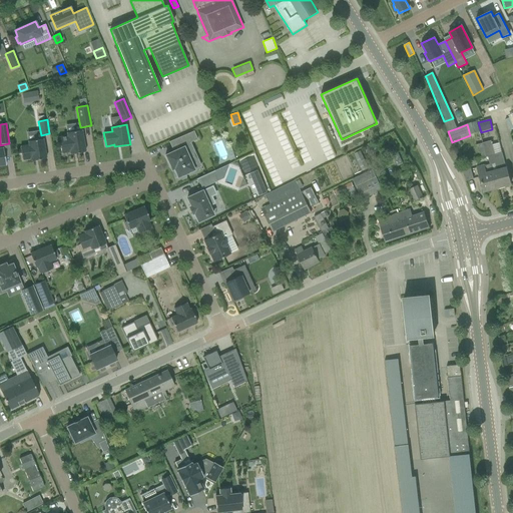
[(82,130),(67,132),(67,133),(67,135),(59,137),(62,153),(70,152),(70,154),(85,151),(82,130)]
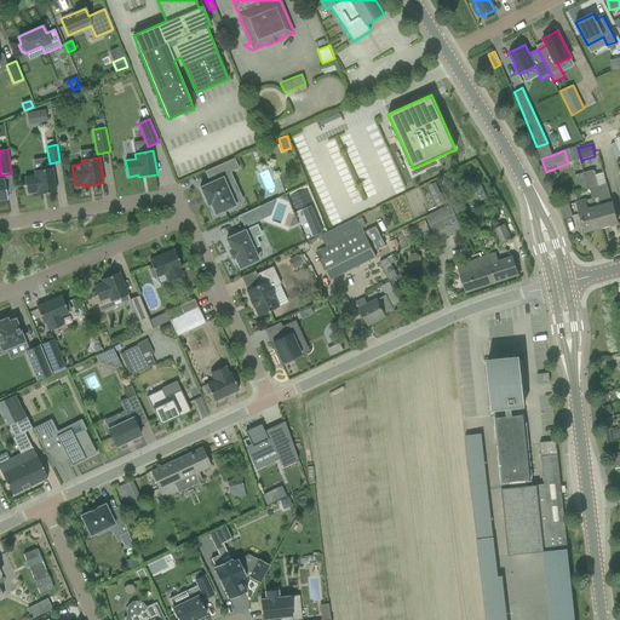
[(214,214),(225,210),(234,206),(227,187),(231,184),(227,173),(239,168),(234,159),(205,171),(205,172),(208,171),(213,182),(200,188),(207,205),(210,204),(214,214)]
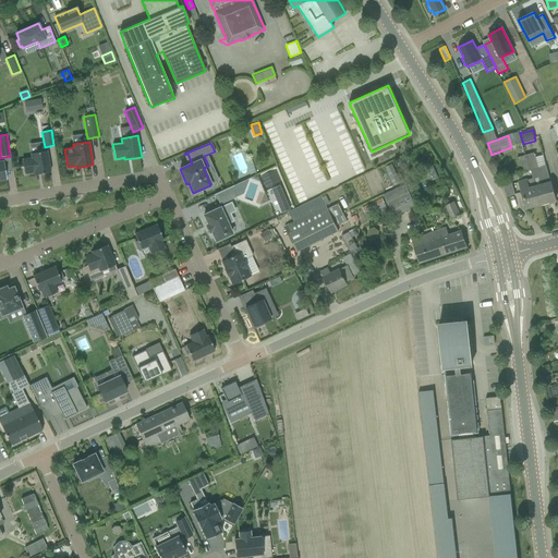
[(50,172),(47,150),(31,154),(31,158),(22,159),(24,174),(34,172),(34,174),(50,172)]
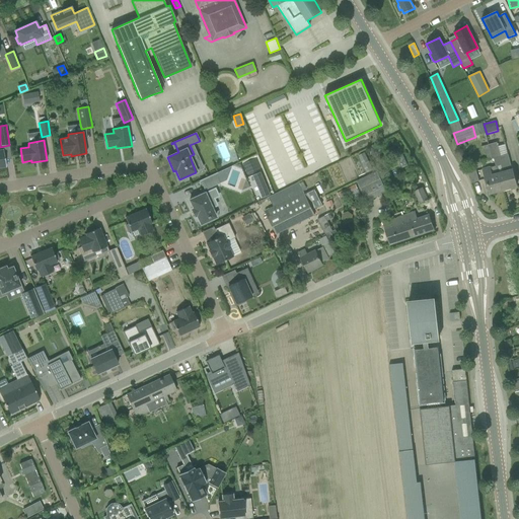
[(498,173),(503,191),(517,187),(513,169),(512,169),(505,144),(498,146),(497,142),(488,145),(489,149),(492,159),(494,158),(496,166),(498,173)]
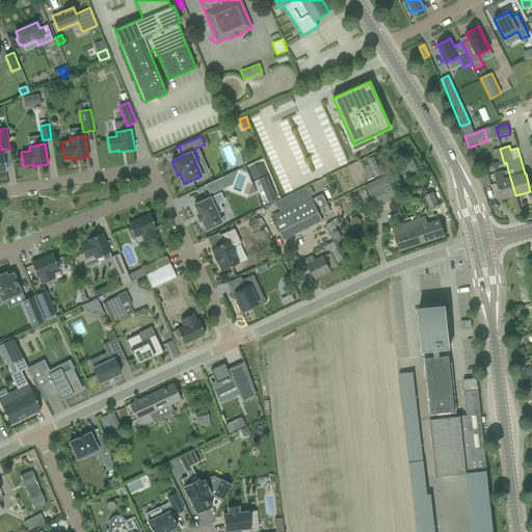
[(408,160),(413,171),(418,169),(414,159),(408,160)]
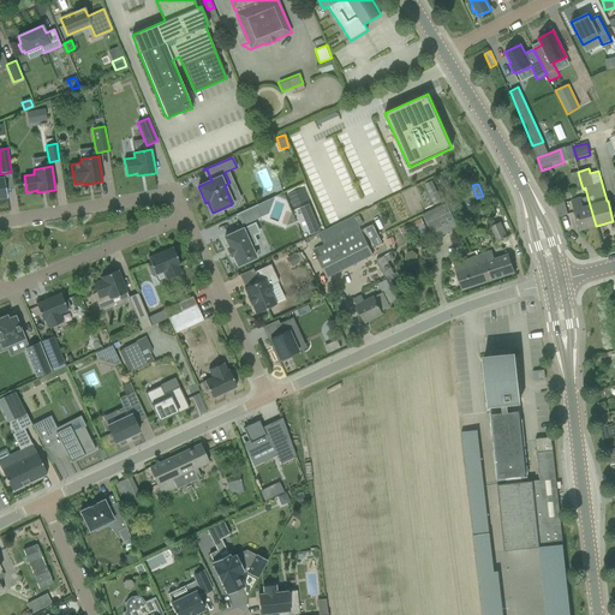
[(572,201),(580,230),(596,226),(590,206),(587,197),(580,199),(580,198),(572,201)]
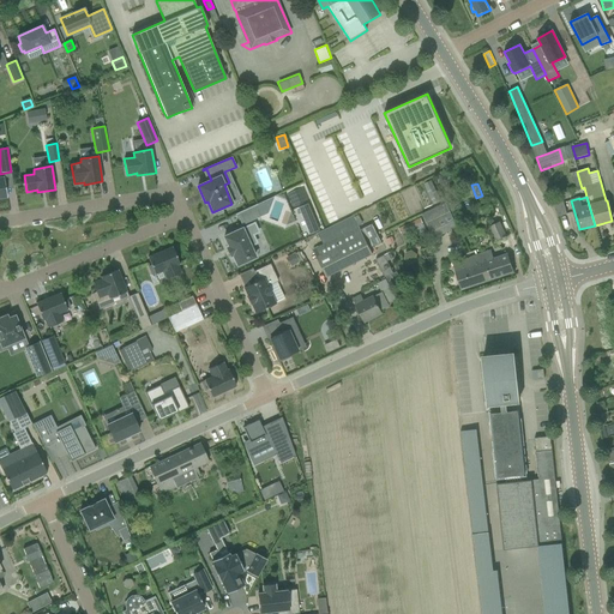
[(552,202),(558,217),(567,215),(563,198),(552,202)]
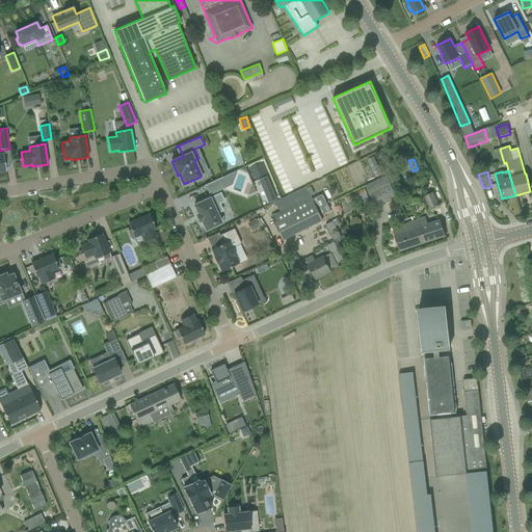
[(376,190),(382,204),(397,197),(390,182),(387,176),(366,185),(370,193),(376,190)]
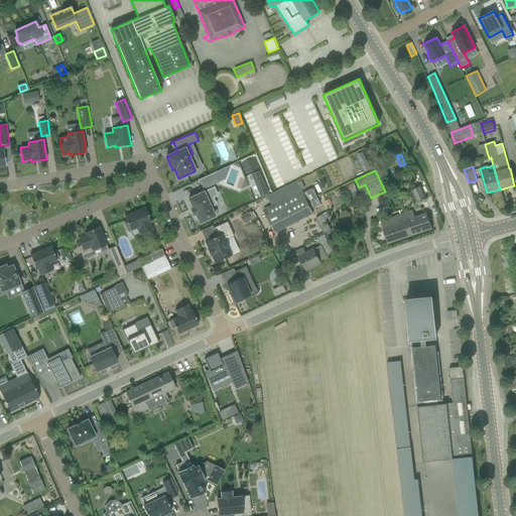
[(261,197),(268,194),(259,171),(252,174),(261,197)]
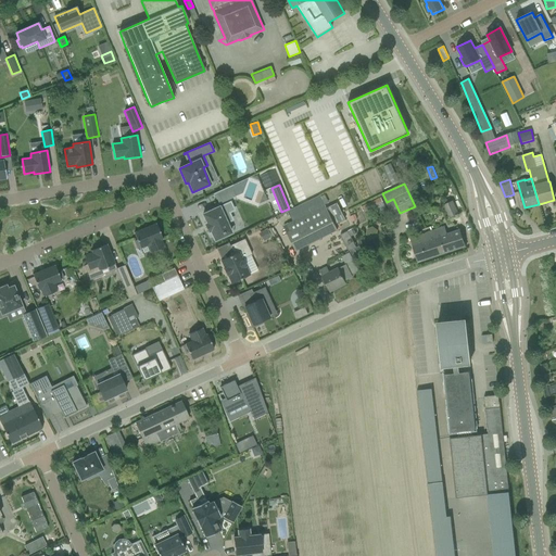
[(219,203),(229,199),(236,196),(231,186),(225,188),(213,193),(213,194),(215,193),(219,203)]
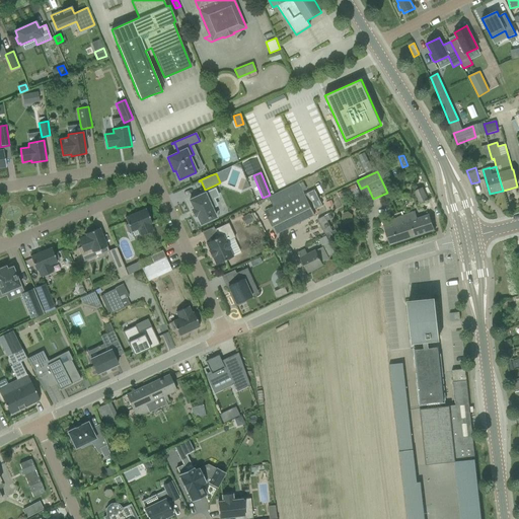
[(415,192),(421,205),(428,201),(423,188),(415,192)]
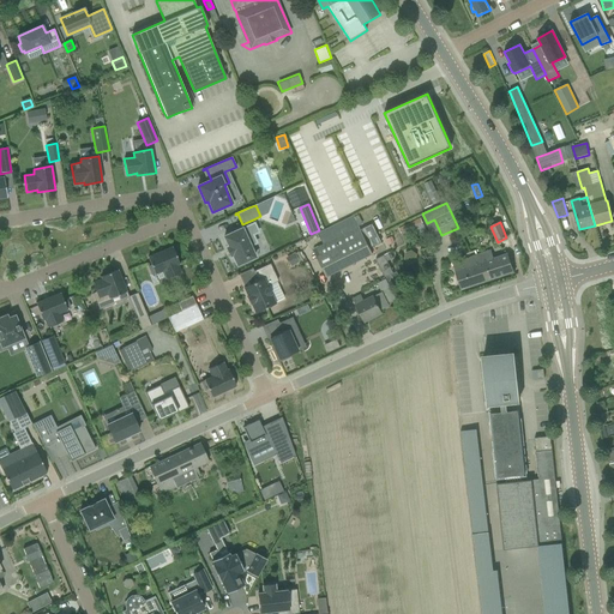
[(373,254),(360,228),(359,227),(313,250),(326,277),(373,254)]
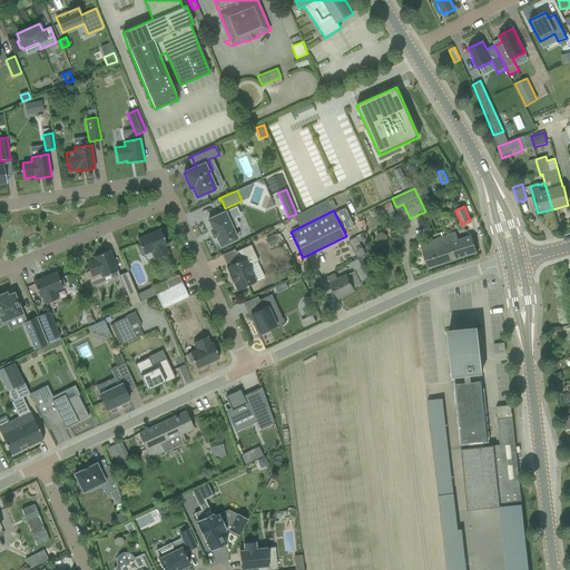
[(218,215),(208,219),(212,228),(209,229),(214,238),(216,237),(220,246),(231,242),(237,238),(233,229),(225,212),(218,215)]
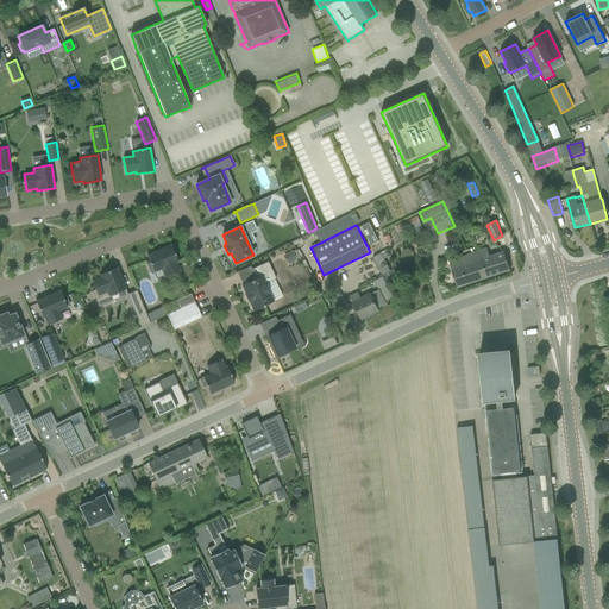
[(150,263),(148,264),(151,272),(154,271),(154,272),(162,269),(165,277),(180,270),(176,263),(179,262),(171,245),(146,255),(150,263)]
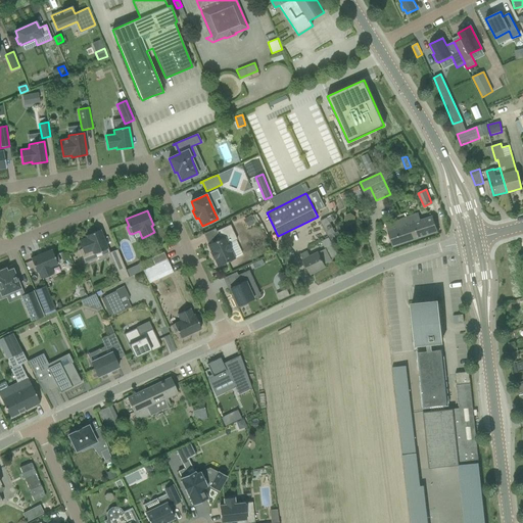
[(345,216),(344,222),(349,225),(354,223),(355,217),(350,214),(345,216)]
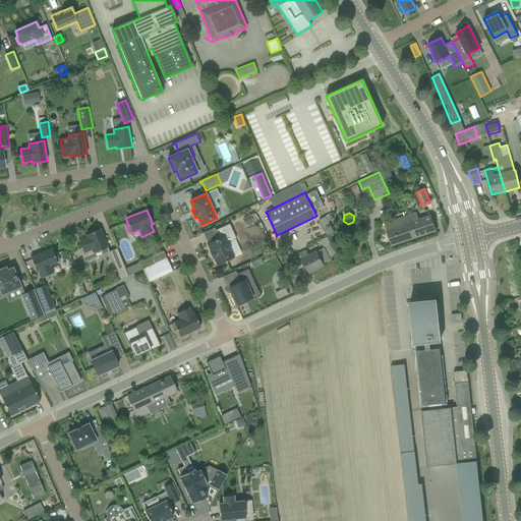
[(412,223),(416,237),(437,231),(431,216),(419,220),(417,213),(406,217),(408,224),(412,223)]
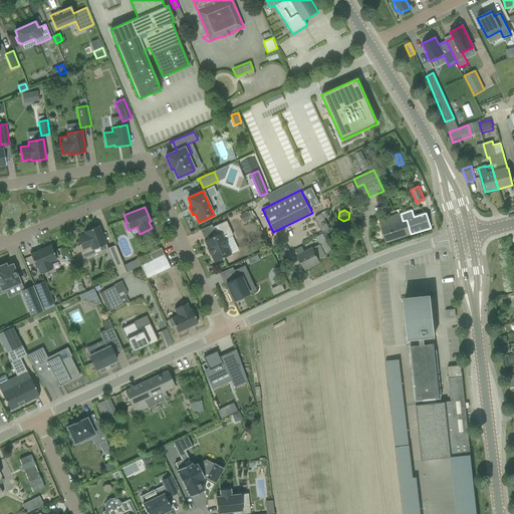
[(251,218),(248,212),(240,216),(244,224),(252,219),(251,218)]
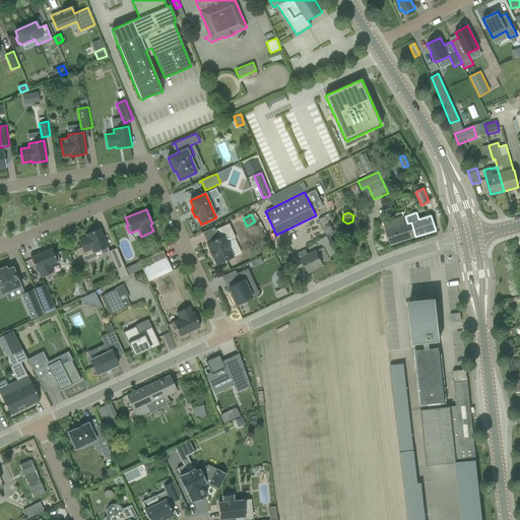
[(326,236),(327,235),(333,232),(328,221),(325,216),(318,220),(326,236)]
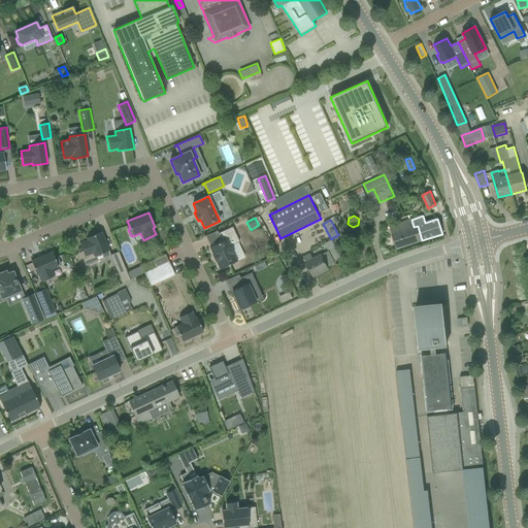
[(389,225),(397,250),(422,240),(418,226),(414,227),(411,220),(401,223),(400,222),(389,225)]
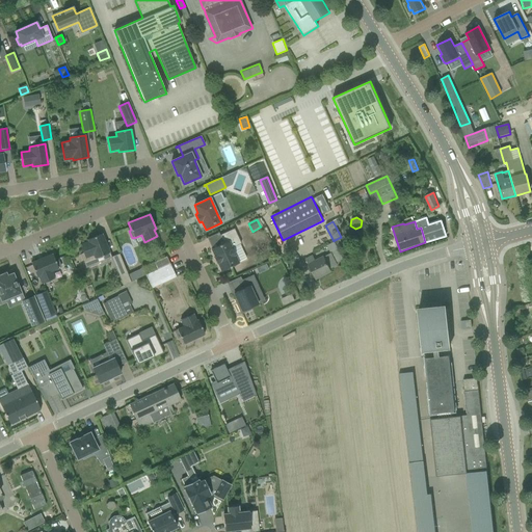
[(234,229),(220,235),(223,243),(211,249),(215,258),(214,258),(216,263),(217,263),(221,271),(238,263),(232,248),(241,244),(234,229)]
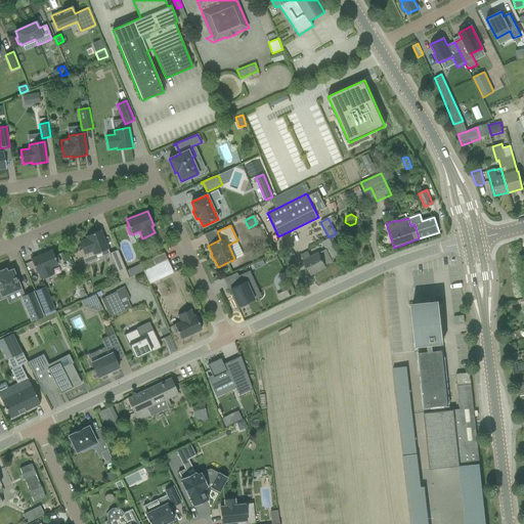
[(87,238),(79,242),(82,250),(80,251),(85,264),(96,259),(94,255),(108,249),(100,230),(86,236),(87,238)]
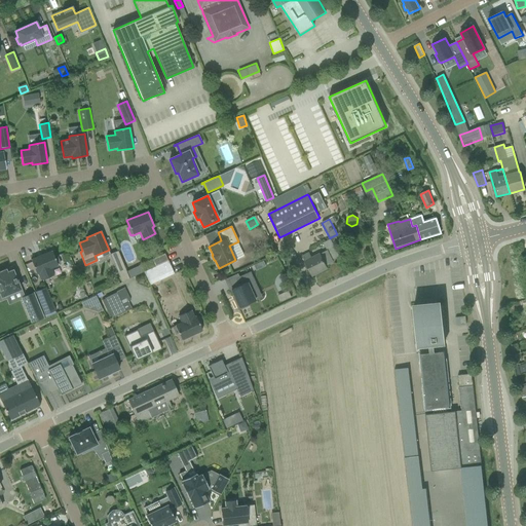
[(326,266),(334,262),(328,250),(311,258),(308,253),(302,257),(312,276),(328,268),(326,266)]
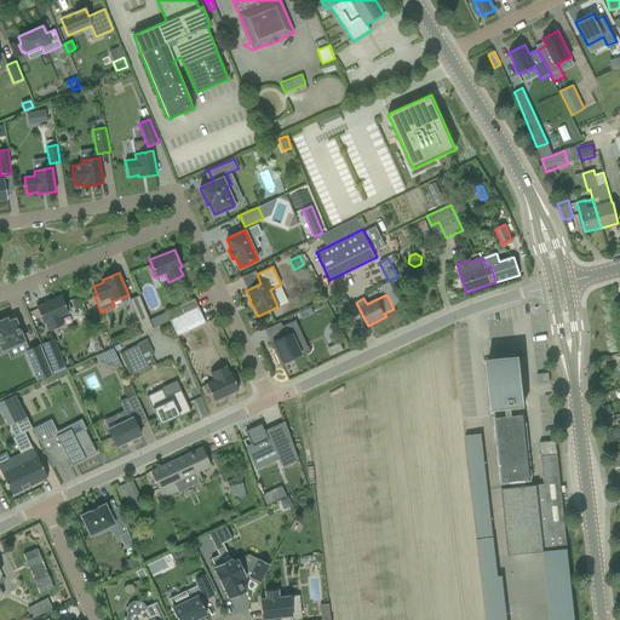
[(45,322),(49,331),(64,325),(61,316),(68,314),(68,313),(72,311),(68,303),(64,304),(61,296),(36,306),(44,323),(45,322)]
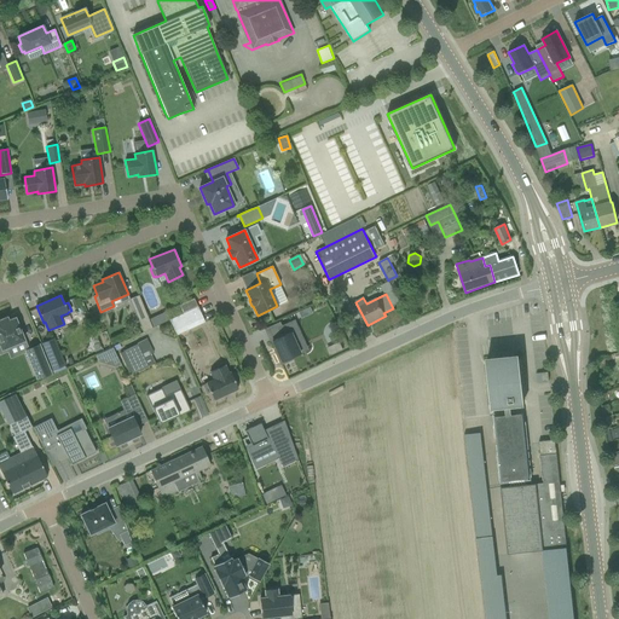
[(197,307),(194,299),(179,306),(183,314),(197,307)]
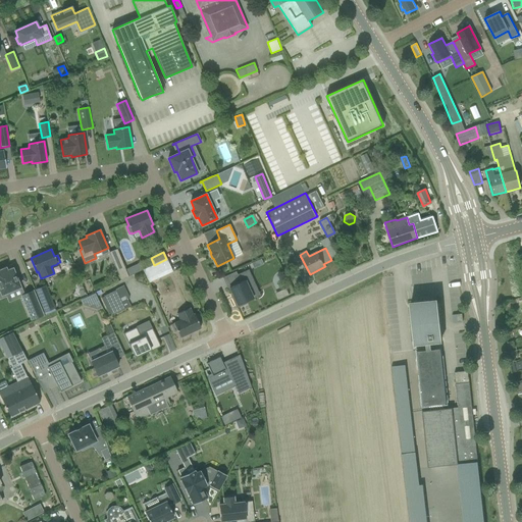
[(149,282),(172,272),(166,259),(143,270),(149,282)]
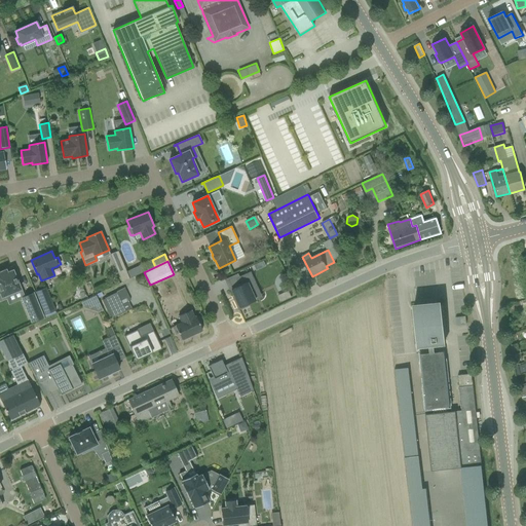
[(263,261),(256,264),(259,269),(266,266),(263,261)]
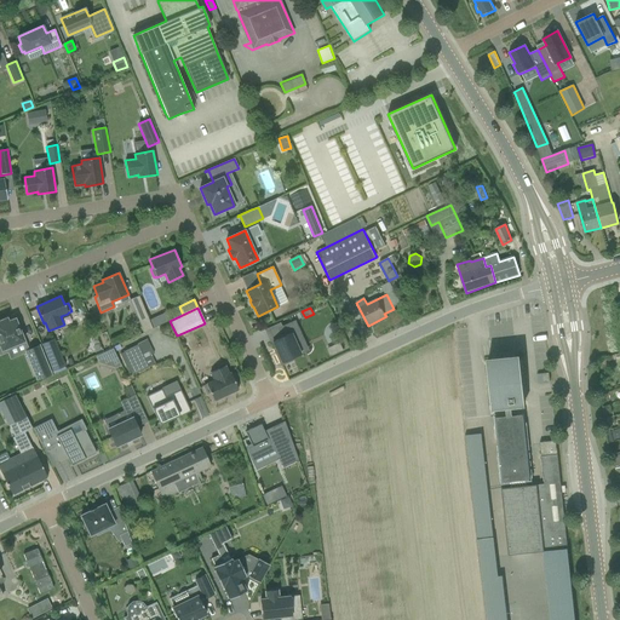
[(24,342),(13,316),(0,321),(0,354),(0,355),(7,351),(6,349),(24,342)]
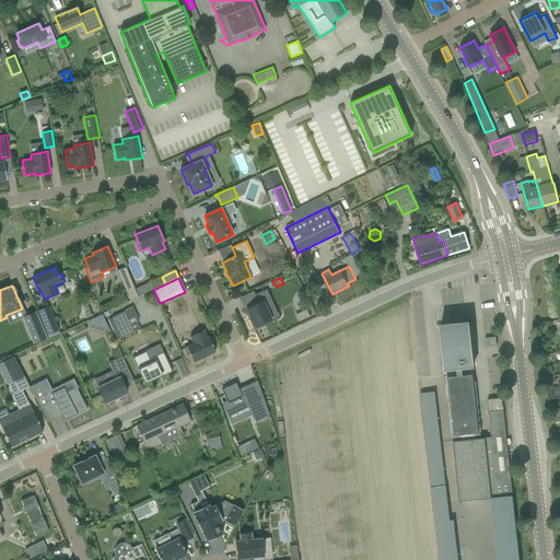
[(144,294),(146,293),(142,286),(135,289),(138,296),(144,294)]
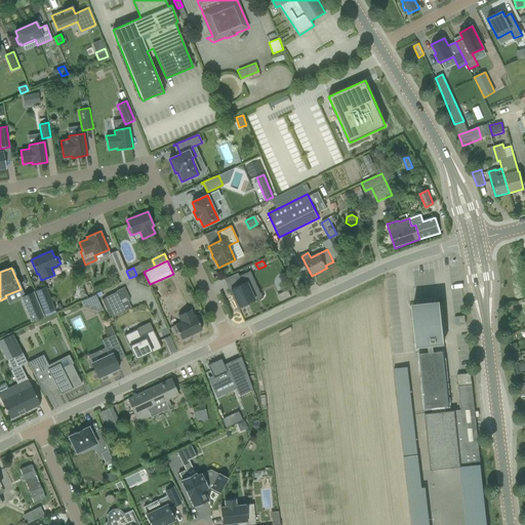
[(234,300),(238,310),(248,305),(247,303),(254,300),(248,286),(254,283),(249,272),(235,279),(238,286),(231,289),(236,299),(234,300)]
